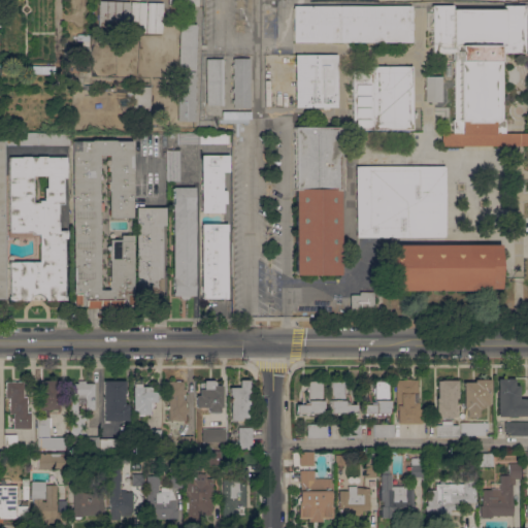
[(130,2),(129,31),(98,30),(99,1),(130,2)]
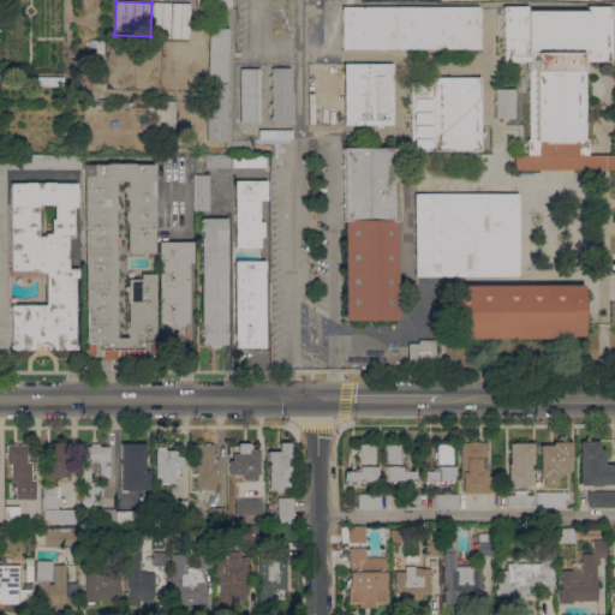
[(171,3),(169,37),(151,37),(153,3),(171,3)]
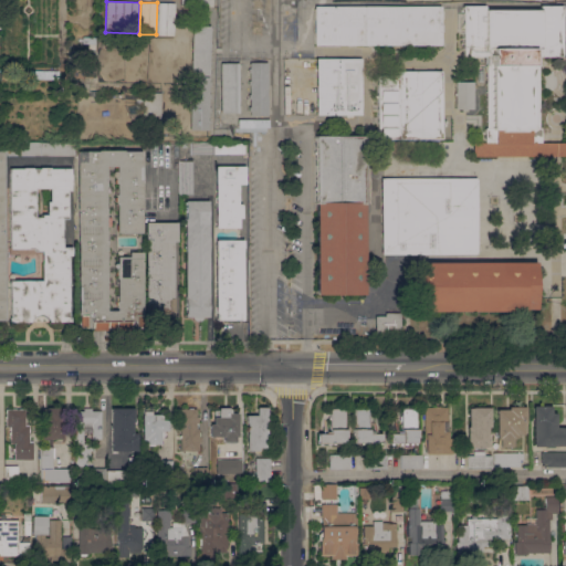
[(173,35),(156,35),(158,2),(175,3),(173,35)]
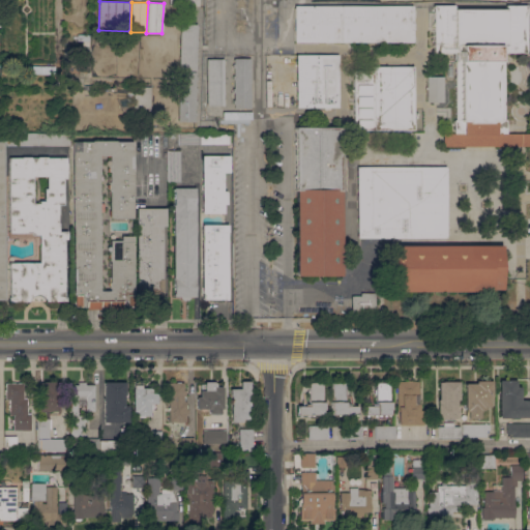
[(413,5),(413,41),(295,42),(294,6),(413,5)]
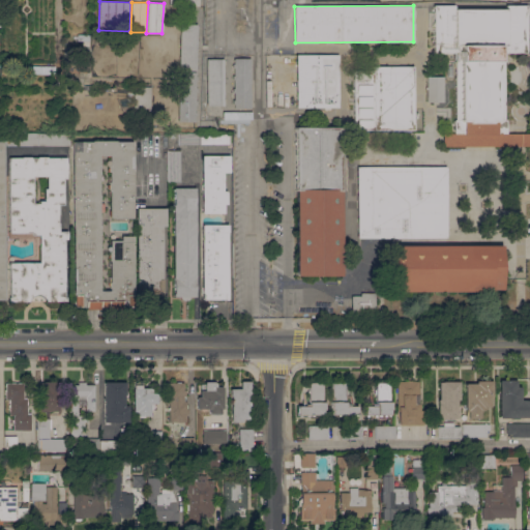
[(529,146),(520,146),(443,146),(443,134),(454,134),(453,120),(457,120),(455,60),(454,60),(454,52),(435,52),(434,5),(453,5),(453,10),(506,9),(506,5),(526,5),(527,52),(504,53),(505,119),(506,119),(506,134),(519,134),(529,134),(529,146)]
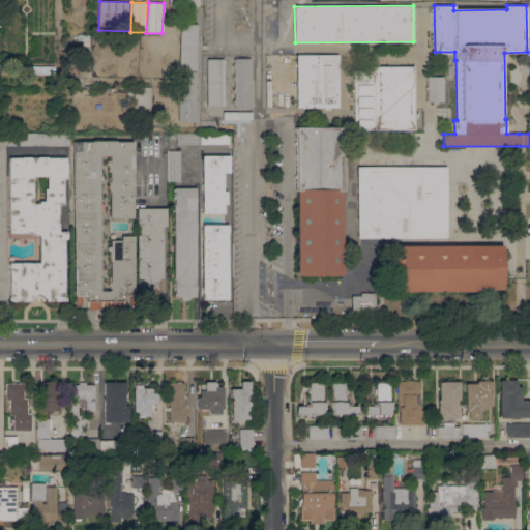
[(197,24),(195,70),(179,69),(180,24),(197,24)]
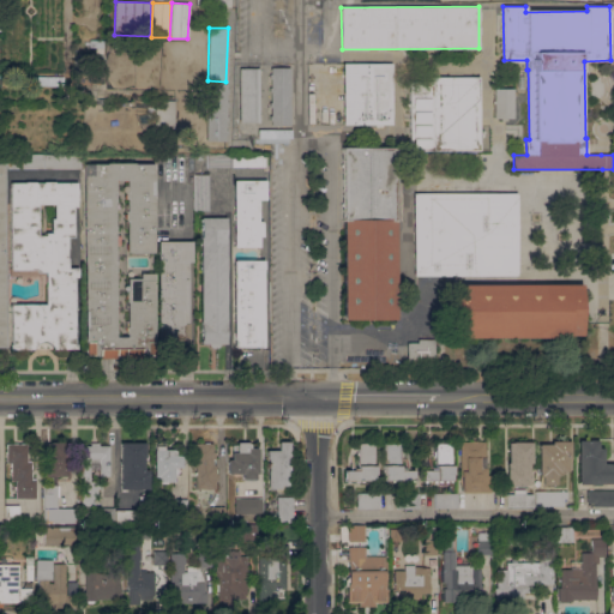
[(103,55),(102,72),(77,72),(77,54),(103,55)]
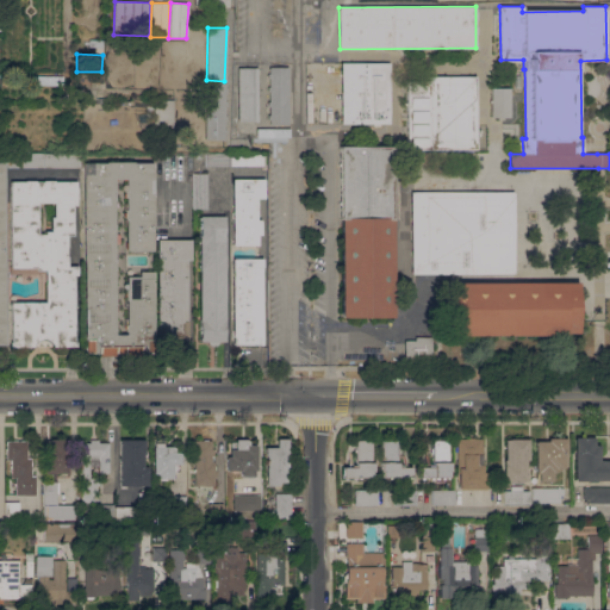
[(390,63),(390,124),(341,124),(341,63),(390,63)]
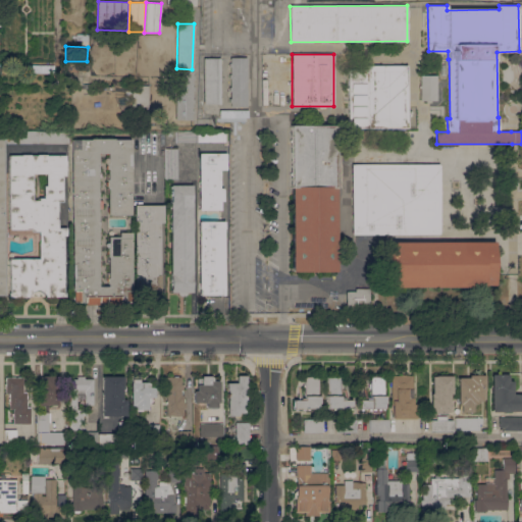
[(247,57),(247,106),(230,106),(230,102),(229,102),(229,99),(230,99),(230,91),(229,91),(229,87),(230,87),(230,79),(229,79),(229,74),(230,74),(230,66),(229,66),(229,63),(230,63),(230,57),(247,57)]
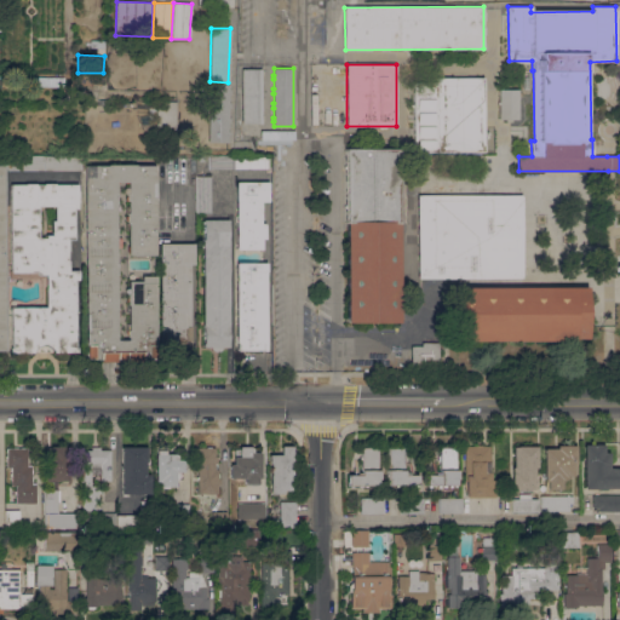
[(260,69),(260,124),(242,124),(242,69),(260,69)]
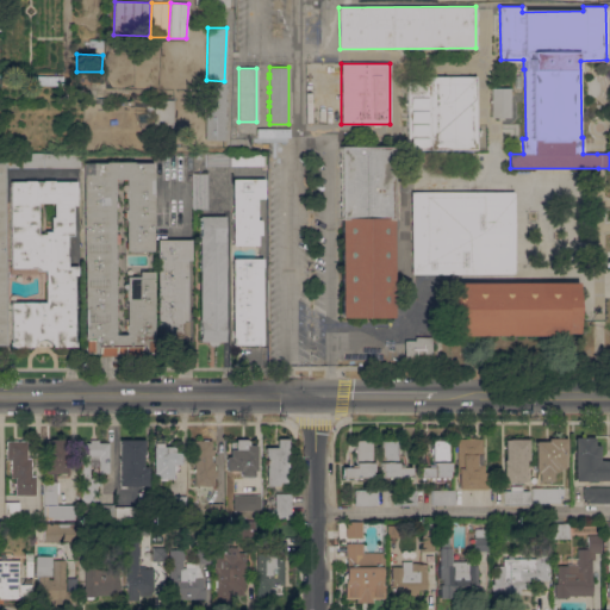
[(63,76),(63,85),(32,85),(33,75),(63,76)]
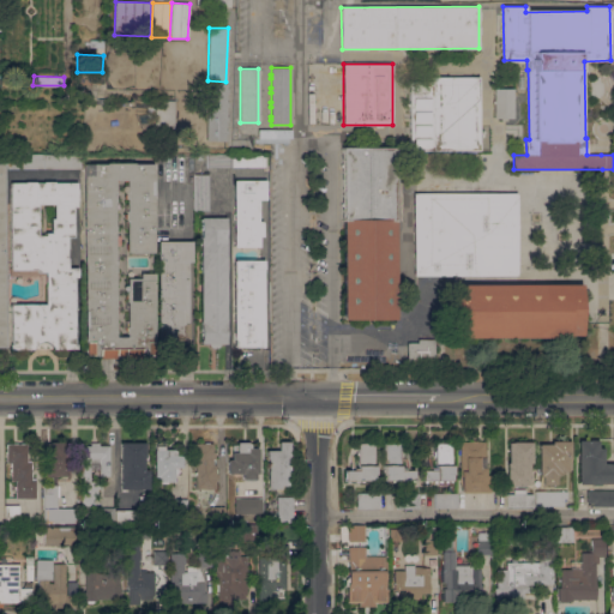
[(479,150),(410,150),(409,83),(432,82),(432,78),(479,77),(479,150)]
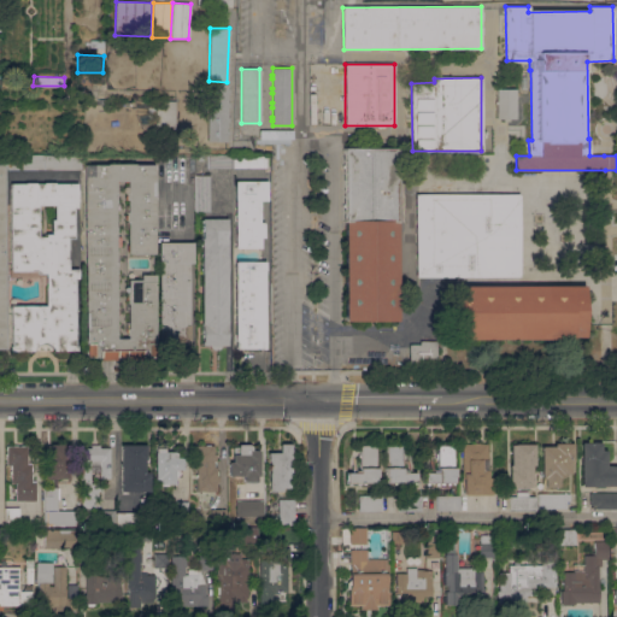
[(228,83),(228,89),(229,89),(229,94),(228,94),(228,103),(229,103),(228,107),(227,107),(227,117),(228,117),(228,122),(227,122),(227,131),(228,131),(228,135),(227,135),(225,142),(206,141),(209,83),(228,83)]
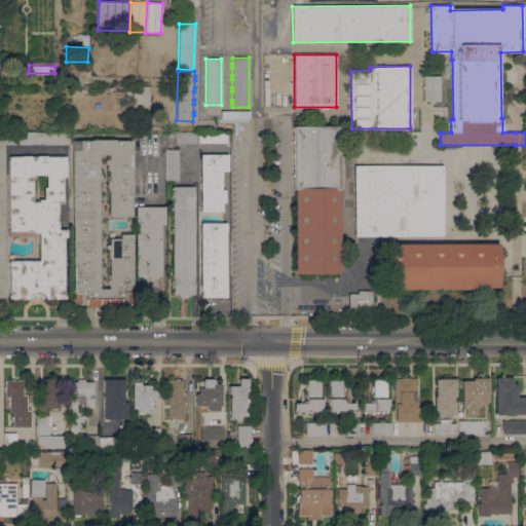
[(440,76),(440,101),(423,101),(423,76),(440,76)]
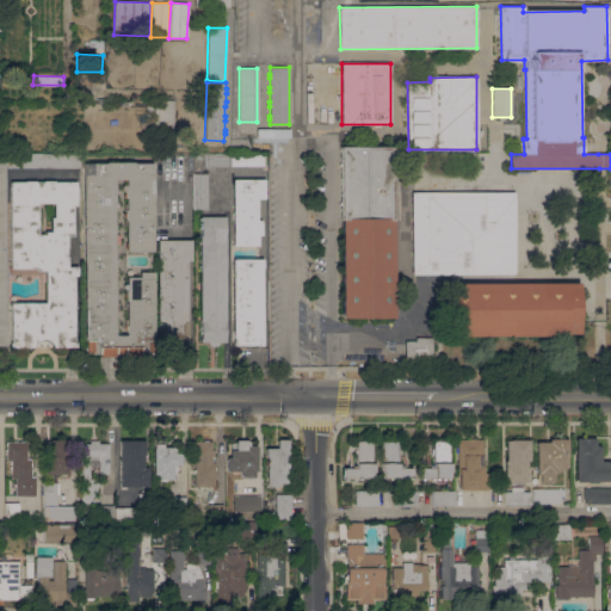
[(174,100),(173,124),(154,124),(154,99),(174,100)]
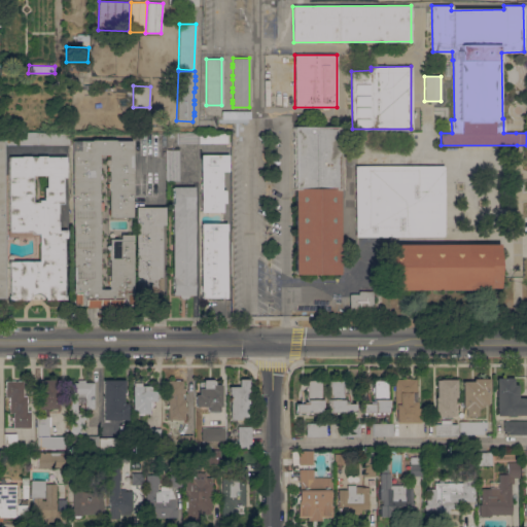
[(292,127),(293,275),(338,274),(338,127),(292,127)]
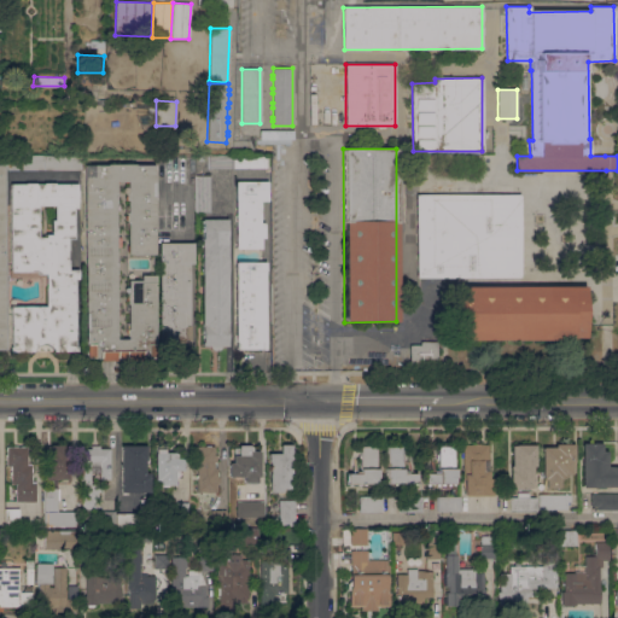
[(82,169),(9,169),(9,156),(82,156),(82,169)]
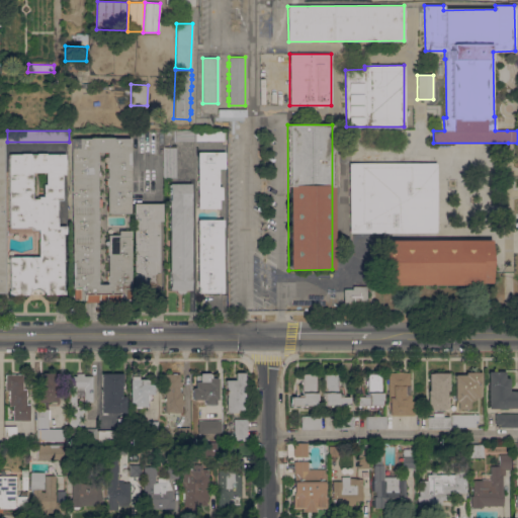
[(195,142),(175,142),(175,131),(195,131),(195,141),(195,142)]
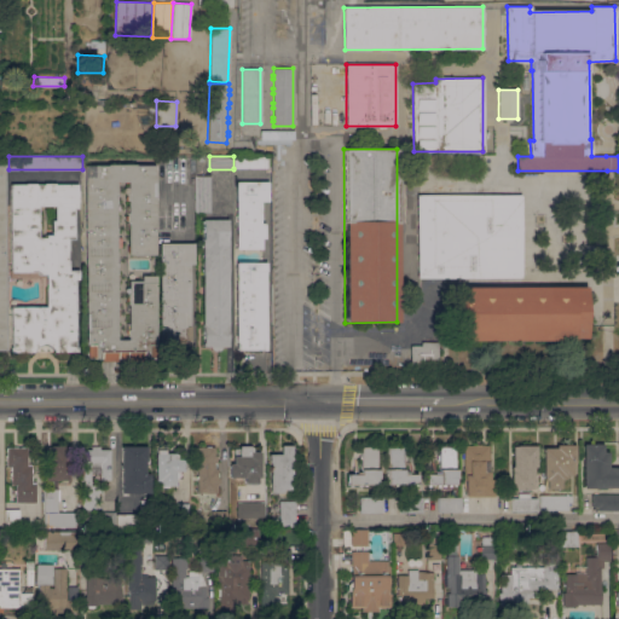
[(267,156),(267,168),(233,168),(233,156),(267,156)]
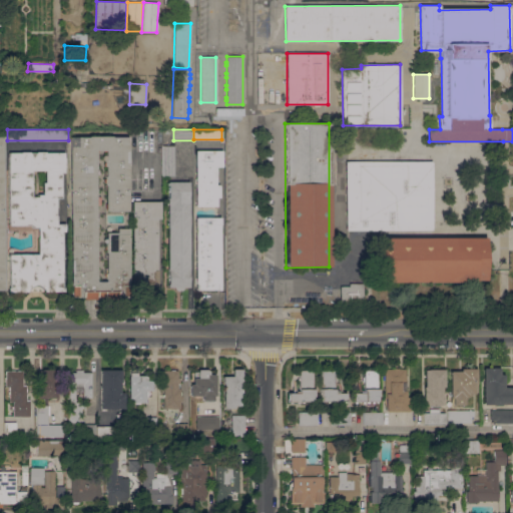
[(128,228),(128,298),(95,298),(95,299),(83,300),(83,298),(72,298),(72,286),(71,286),(71,137),(89,137),(89,136),(93,136),(93,135),(99,135),(99,136),(112,136),(112,137),(129,136),(129,210),(106,210),(106,182),(104,182),(104,178),(106,178),(105,165),(104,165),(104,162),(106,162),(106,150),(96,150),(96,162),(98,162),(98,168),(96,168),(96,191),(98,191),(98,195),(96,195),(96,220),(98,220),(98,224),(96,224),(96,249),(98,249),(98,253),(96,253),(96,282),(105,282),(105,277),(104,277),(104,273),(106,273),(106,250),(104,250),(104,246),(105,246),(105,243),(106,243),(106,232),(117,232),(117,228),(128,228)]
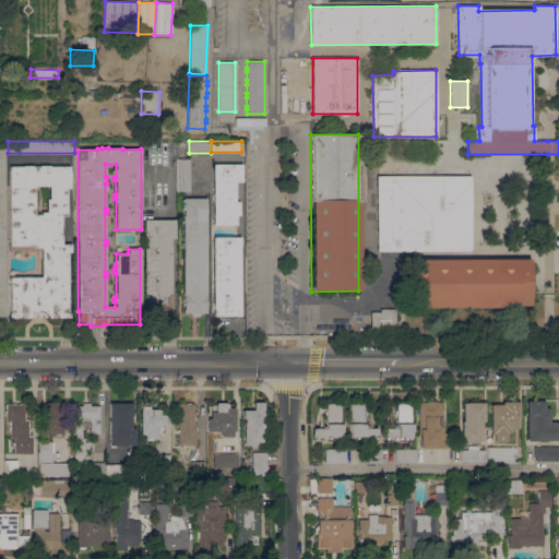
[(190,159),(190,192),(177,192),(177,159),(190,159)]
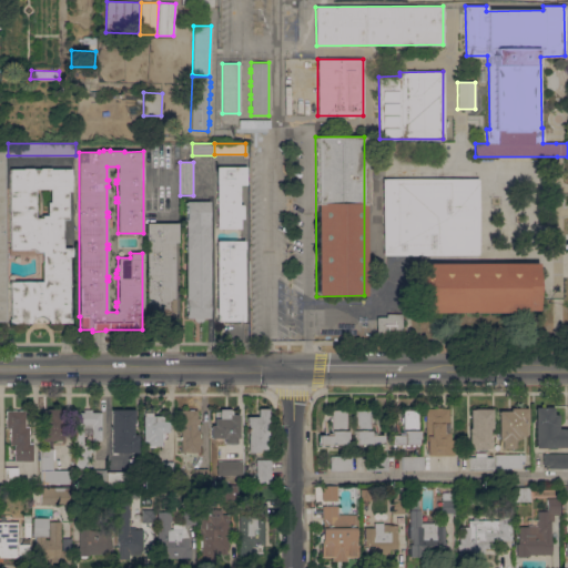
[(246,166),(246,184),(240,184),(240,205),(243,205),(243,219),(240,219),(240,229),(216,229),(216,166),(246,166)]
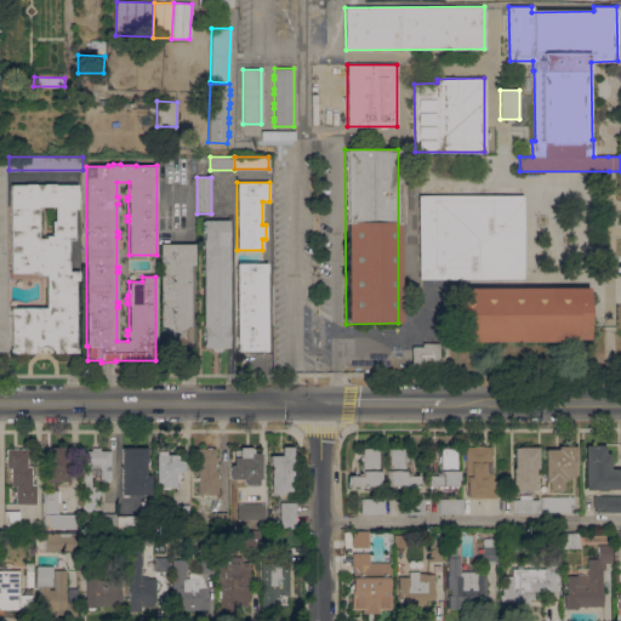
[(11,353),(11,348),(12,348),(12,313),(11,313),(11,308),(46,308),(46,277),(22,277),(22,279),(12,279),(12,184),(79,184),(79,209),(75,209),(75,240),(69,240),(69,272),(80,272),(80,280),(75,280),(75,348),(78,348),(78,353),(55,353),(55,351),(34,351),(34,353),(11,353)]
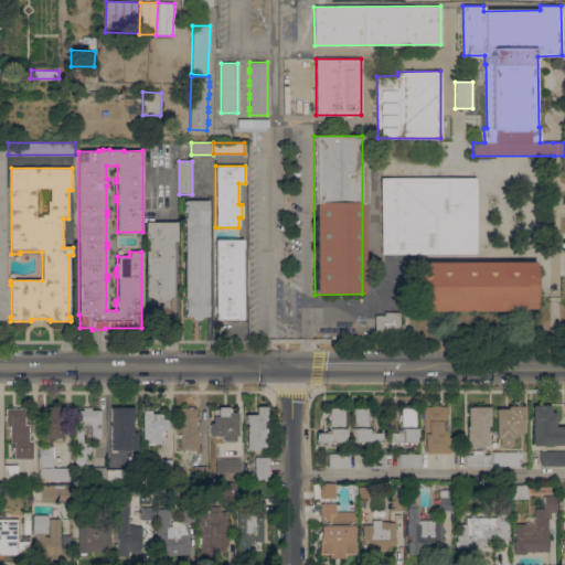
[(476,178),(476,254),(381,254),(381,178),(476,178)]
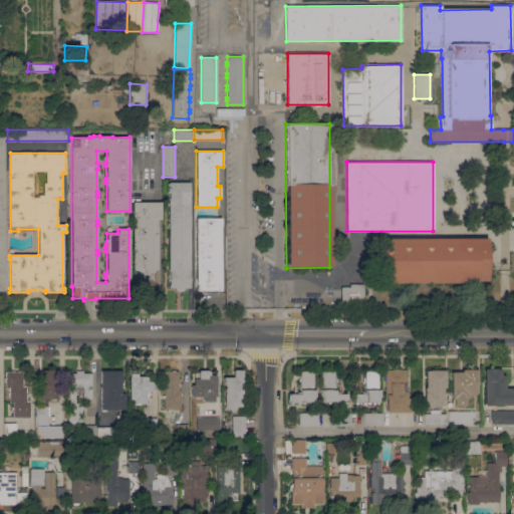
[(190,183),(190,287),(184,287),(184,289),(182,291),(179,291),(177,290),(175,289),(175,287),(169,287),(169,183),(190,183)]
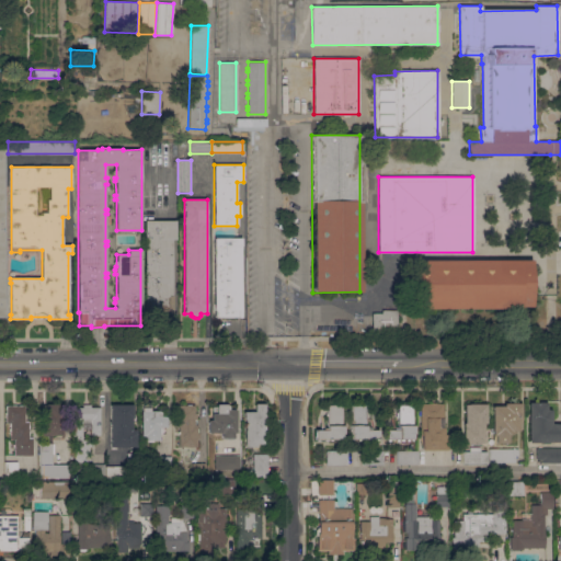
[(175,220),(175,239),(173,239),(172,239),(172,296),(173,296),(173,315),(146,315),(145,220),(173,220),(175,220)]
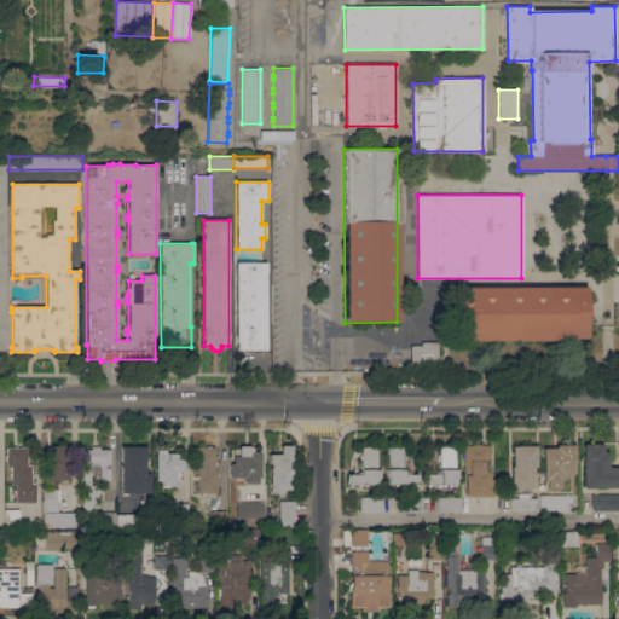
[(266,262),(266,350),(236,350),(236,262),(266,262)]
